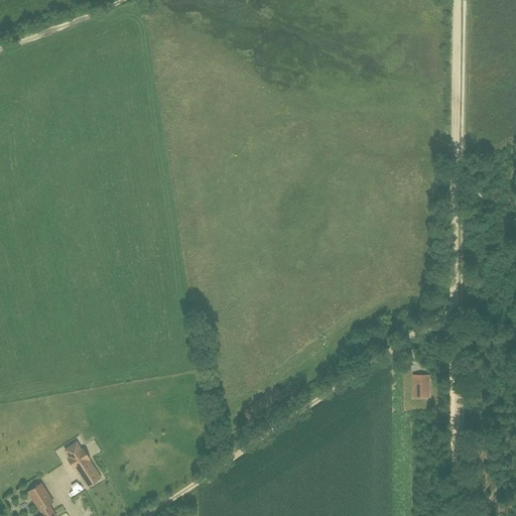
[(429,396),(429,378),(421,378),(421,375),(413,375),(413,394),(421,394),(421,396),(429,396)]
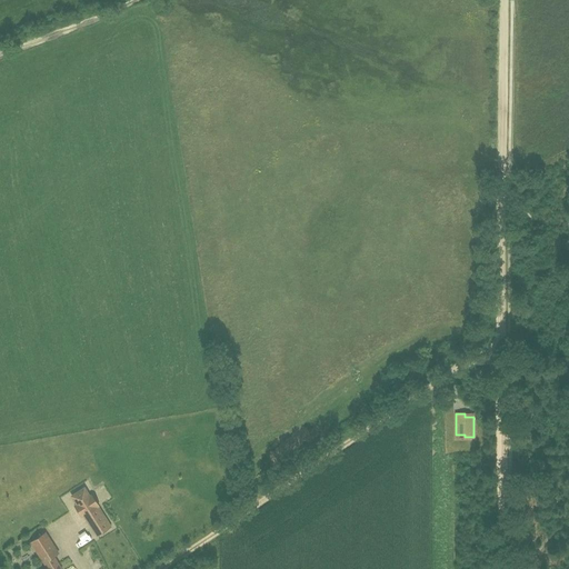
[(55,488),(48,489),(51,501),(58,499),(55,488)]
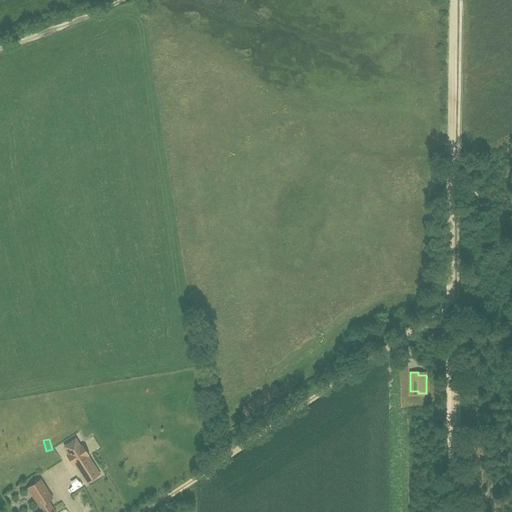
[(87,456),(88,455),(82,446),(80,447),(76,440),(75,440),(70,443),(65,447),(69,454),(67,456),(73,465),(75,463),(79,469),(79,470),(83,475),(83,476),(87,482),(99,474),(87,456)]
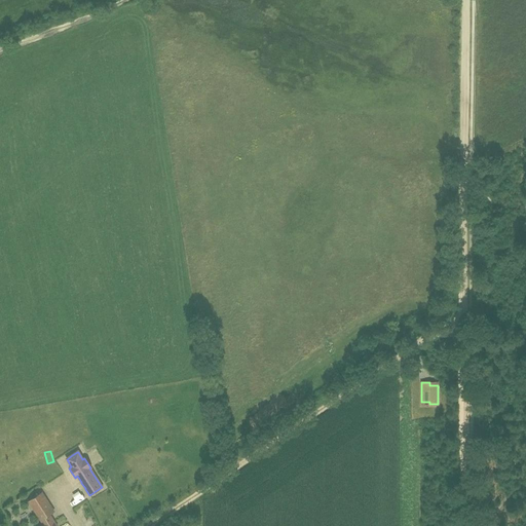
[(12,454),(3,456),(6,468),(15,465),(12,454)]
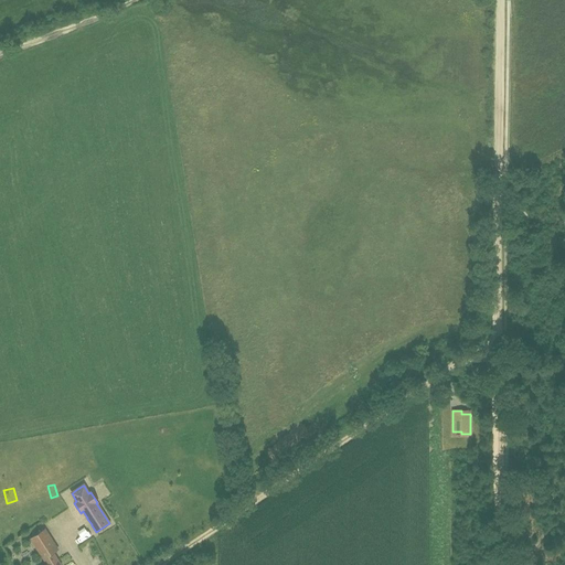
[(60,564),(53,552),(57,550),(44,530),(30,539),(46,564),(44,564),(60,564)]
